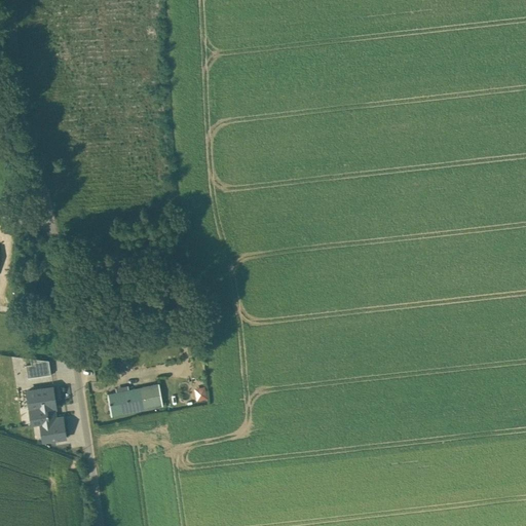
[(184,317),(182,300),(172,301),(175,320),(184,317)]
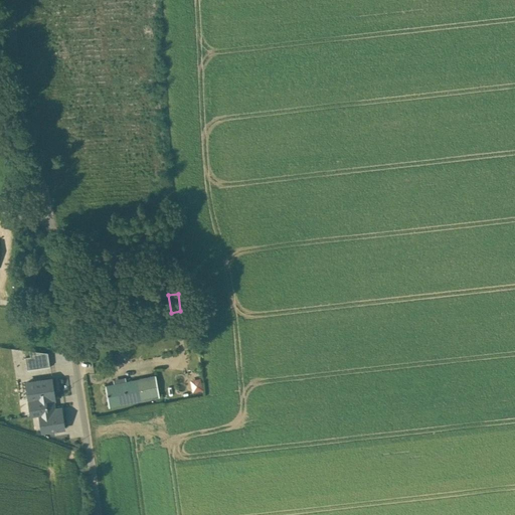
[(26,350),(26,366),(48,366),(48,350),(26,350)]
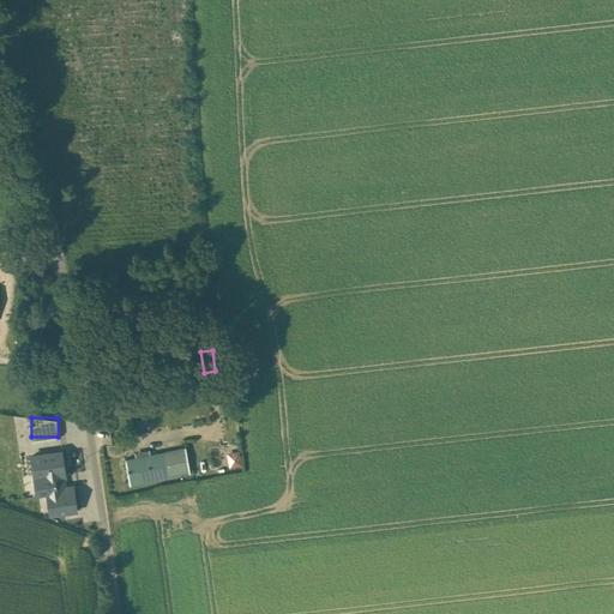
[(72,449),(77,471),(86,469),(82,447),(72,449)]
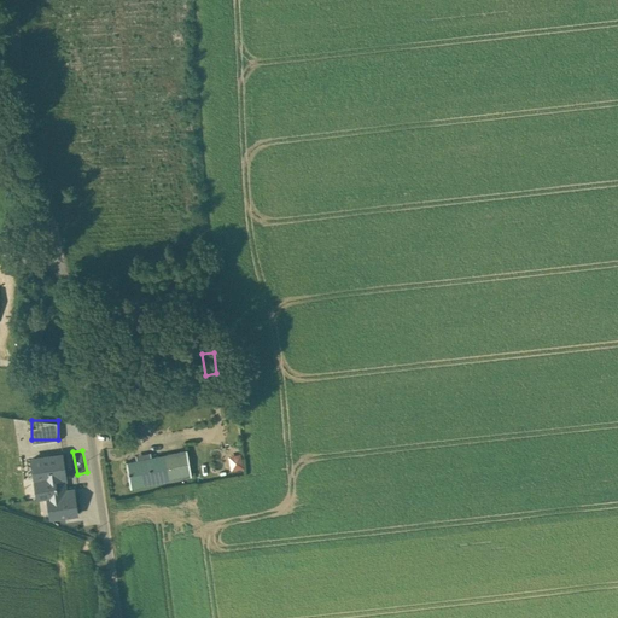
[(187,452),(126,462),(130,489),(192,477),(187,452)]
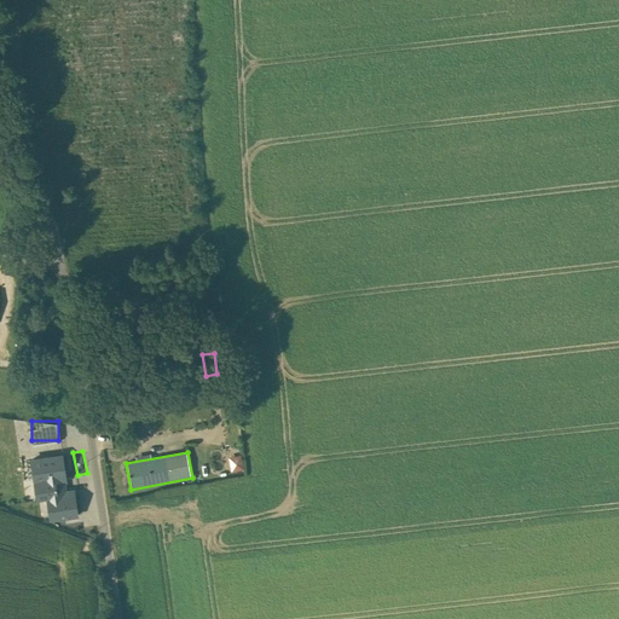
[(232,472),(246,467),(241,452),(227,456),(232,472)]
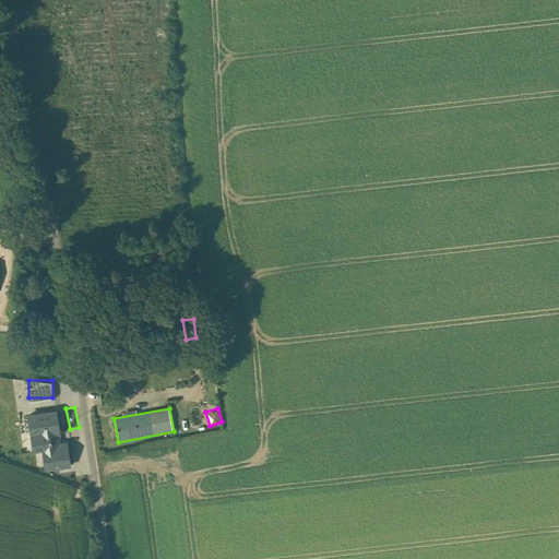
[(30,440),(31,448),(47,445),(45,413),(18,415),(20,440),(30,440)]
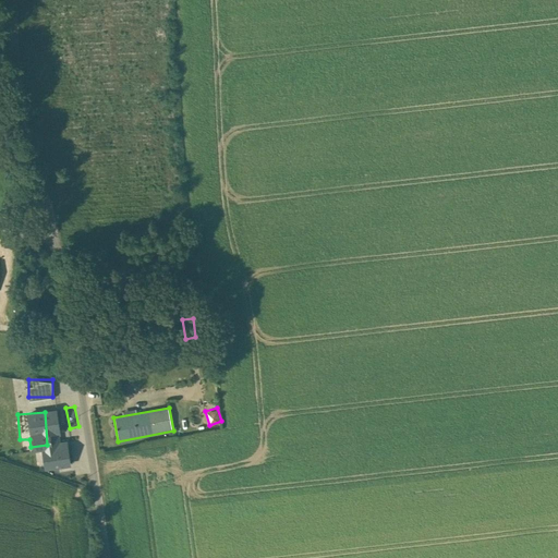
[(58,444),(47,445),(31,447),(32,471),(60,469),(58,444)]
